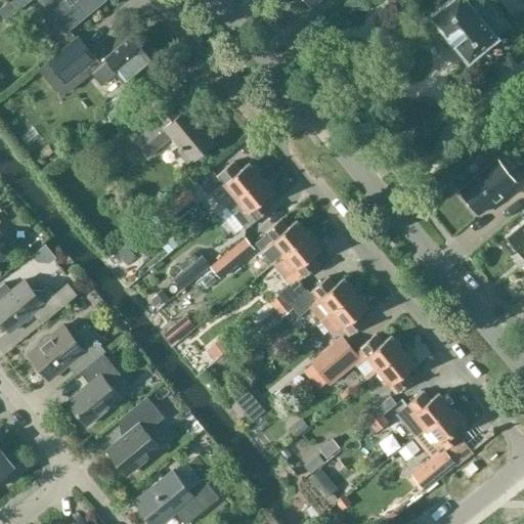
[(0,12),(6,20),(31,1),(30,0),(12,0),(0,10),(0,12)]
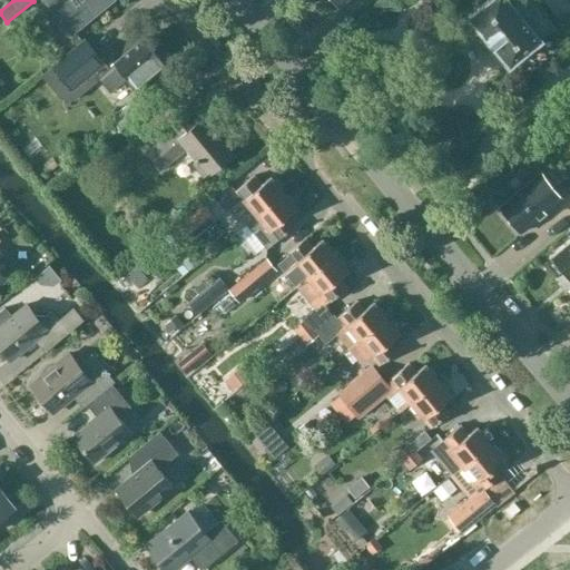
[(41,0),(70,35),(111,0),(41,0)]
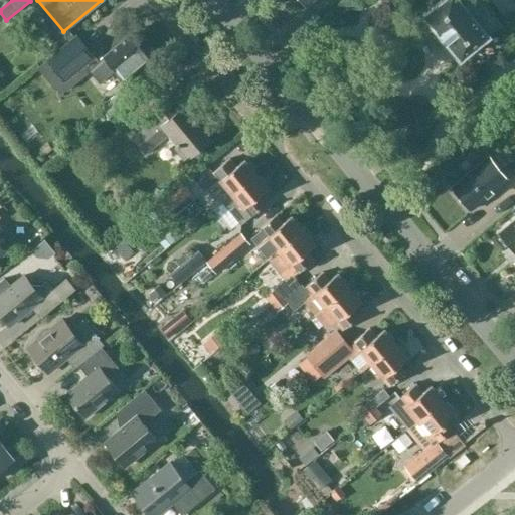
[(460,56),(501,23),(481,0),(442,0),(425,14),(460,56)]
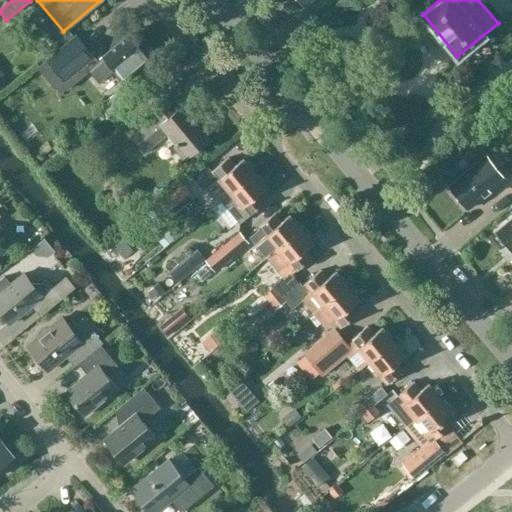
[(124,81),(157,53),(136,29),(104,57),(91,68),(102,80),(114,70),(124,81)]
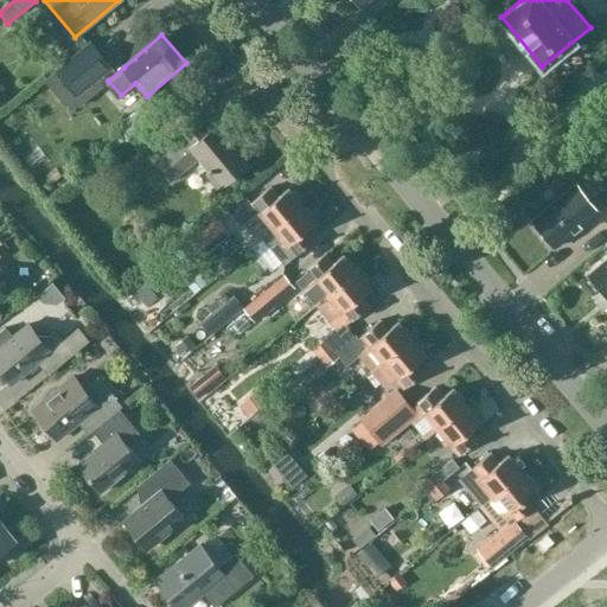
[(90,42),(57,70),(78,96),(112,66),(90,42)]
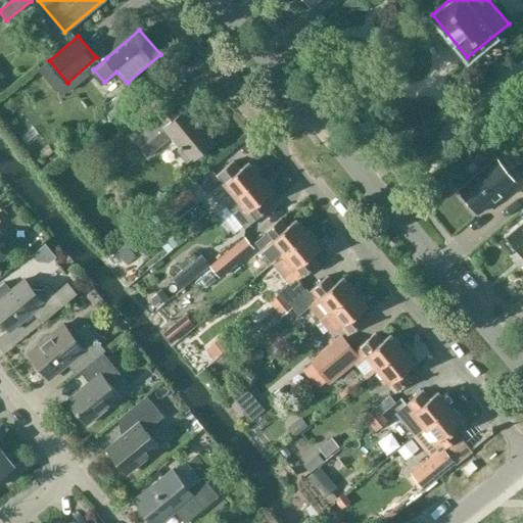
[(187,163),(215,141),(186,108),(177,116),(171,109),(186,88),(175,80),(153,109),(160,119),(135,140),(148,156),(171,138),(180,149),(177,151),(187,163)]
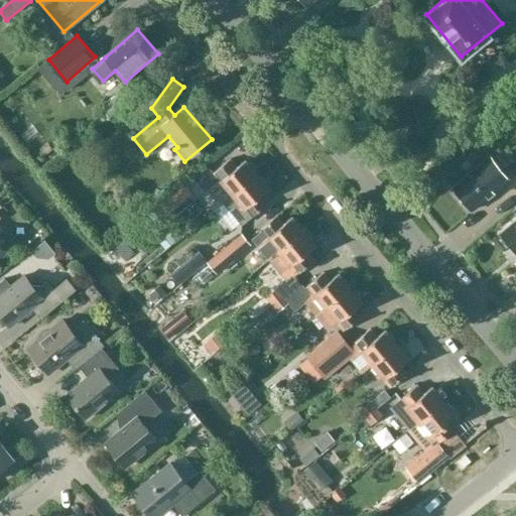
[(508,180),(489,157),(452,187),(471,211),(508,180)]
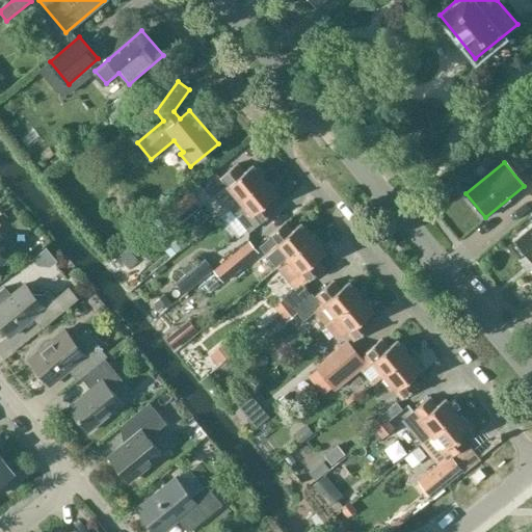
[(230,210),(265,180),(253,165),(244,173),(238,164),(220,179),(227,187),(215,196),(228,211),(230,210)]
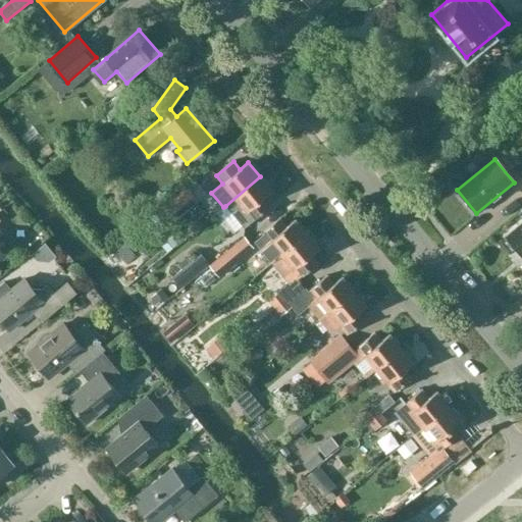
[(263,199),(272,191),(260,176),(225,206),(245,227),(270,207),(263,199)]
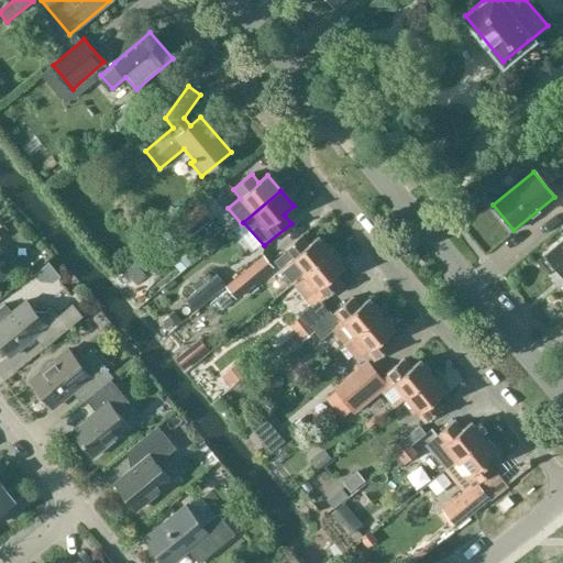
[(203,203),(167,233),(177,245),(213,216),(203,203)]
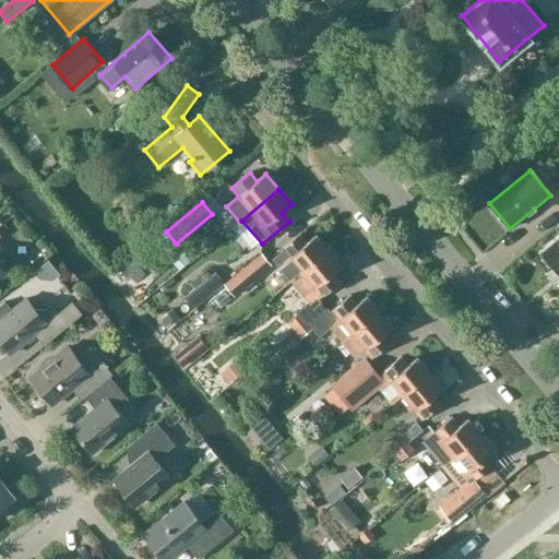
[(558,224),(555,227),(558,232),(558,238),(543,253),(558,272),(558,224)]
